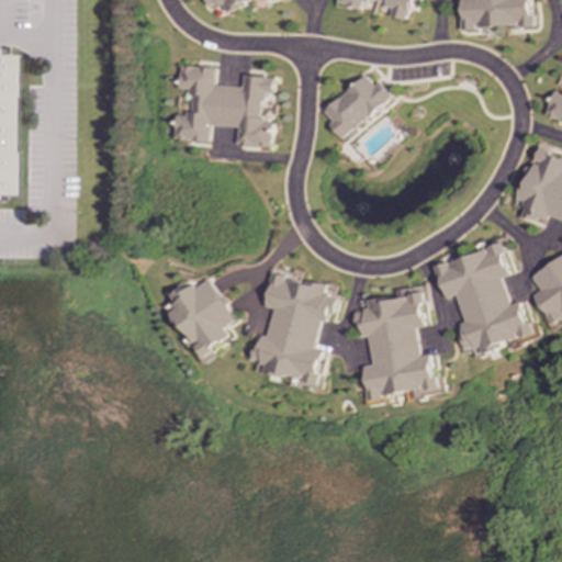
[(209,0),(211,8),(223,4),(224,10),(266,0),(209,0)]
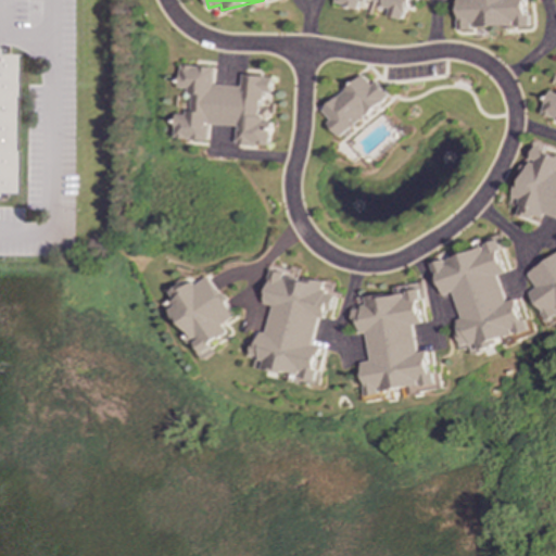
[(396,22),(402,0),(329,0),(327,3),(344,9),(352,13),(361,0),(370,2),(378,9),(383,10),(381,17),(396,22)]
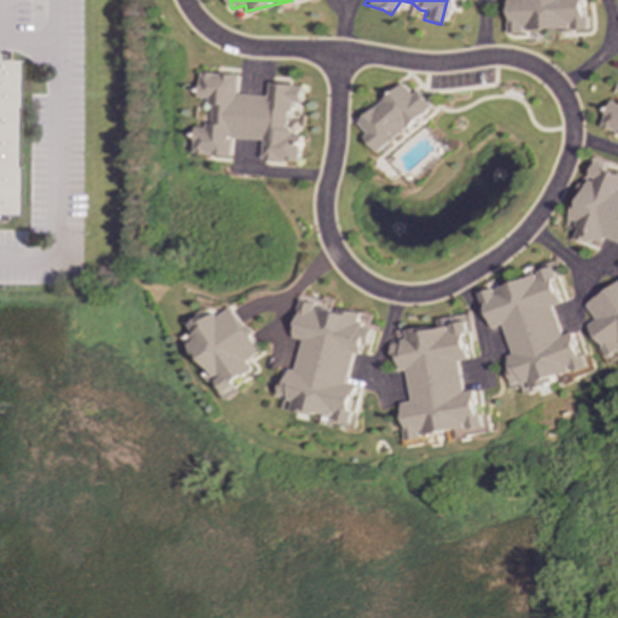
[(501,0),(495,31),(513,35),(514,29),(557,38),(559,29),(569,30),(575,0),(501,0)]
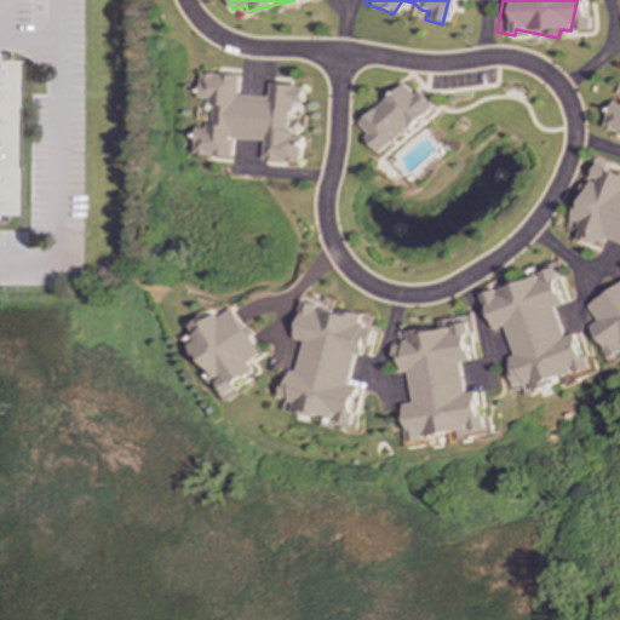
[(619,69),(619,74),(619,102),(603,103),(596,130),(619,136),(619,69)]
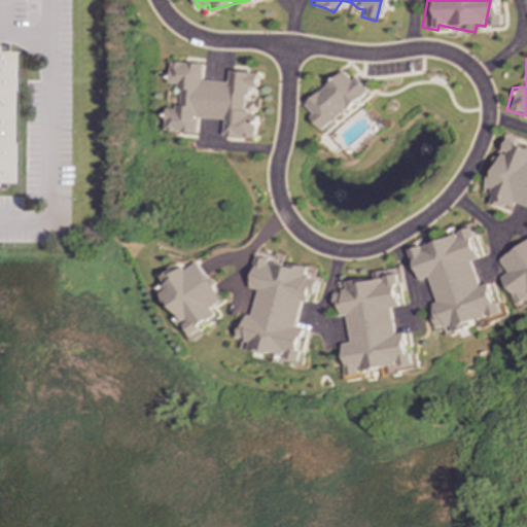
[(253,139),(255,115),(251,114),(252,103),(244,103),(244,100),(248,88),(254,88),(255,73),(227,71),(226,81),(201,80),(202,64),(170,62),(169,86),(171,86),(181,90),(181,93),(174,109),(166,108),(165,131),(169,133),(179,133),(185,136),(194,136),(197,129),(197,119),(223,120),(222,137),(253,139)]
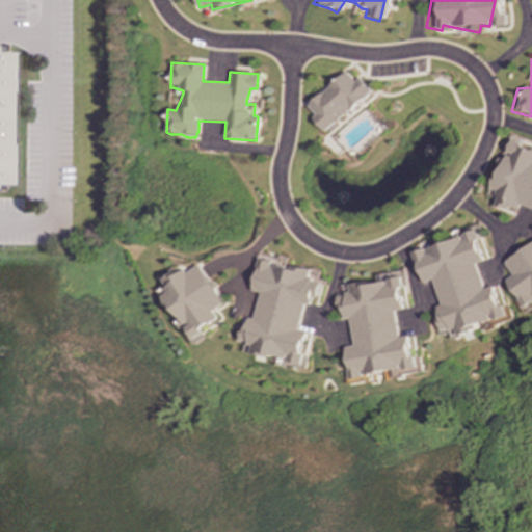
[(322,132),(367,91),(353,77),(349,81),(341,72),(300,108),(322,132)]
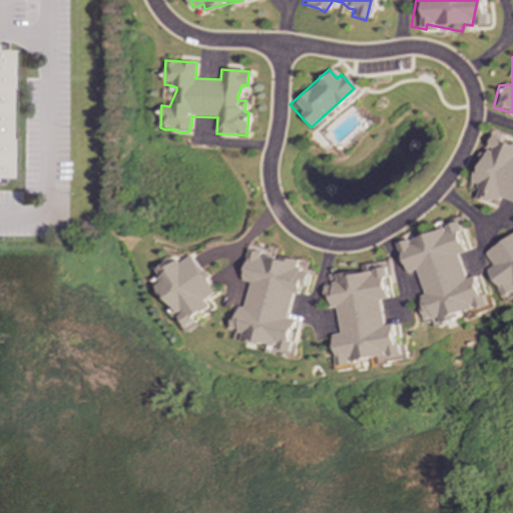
[(512,143),(485,134),(478,157),(483,158),(478,173),(474,172),(469,189),(476,191),(475,194),(500,202),(502,196),(512,199),(512,143)]
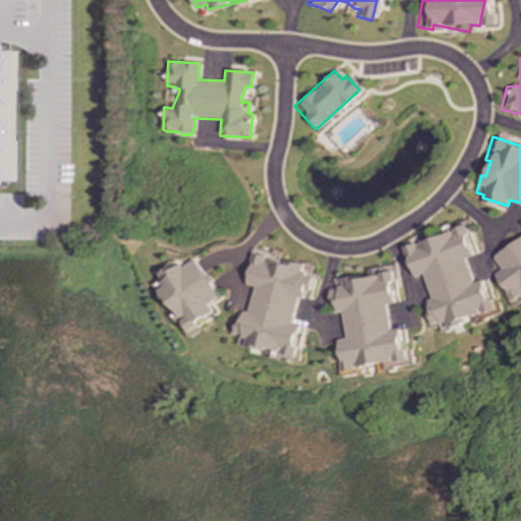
[(496,310),(485,280),(476,283),(467,257),(475,255),(472,246),(476,244),(467,220),(446,227),(448,233),(405,247),(415,277),(425,274),(433,298),(430,299),(433,309),(426,311),(431,328),(440,325),(442,329),(496,310)]
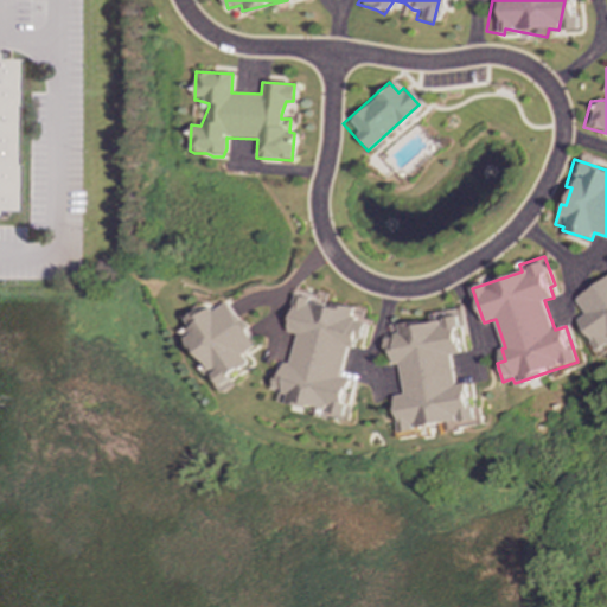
[(606,279),(579,299),(588,314),(580,319),(594,339),(590,342),(599,355),(606,349),(606,279)]
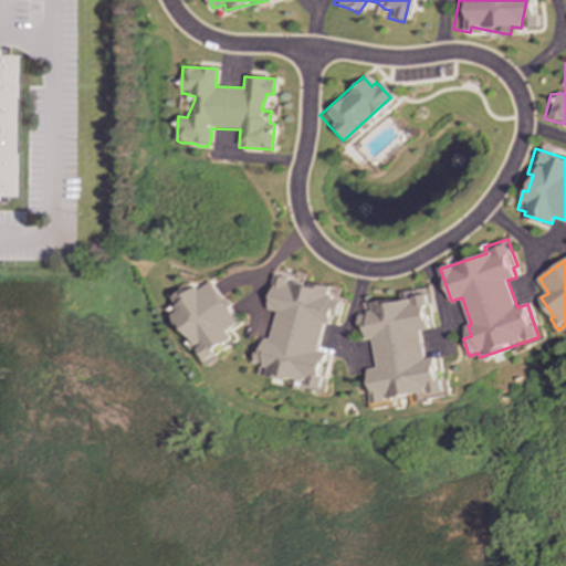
[(242,321),(215,282),(201,291),(197,284),(174,301),(181,311),(176,314),(192,337),(189,339),(208,365),(220,356),(217,350),(234,337),(230,331),(242,321)]
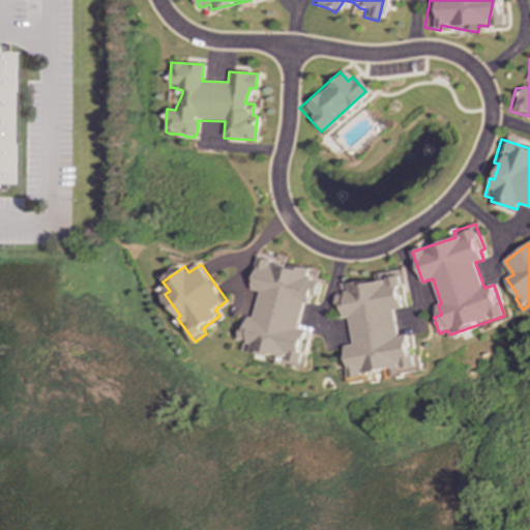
[(351,376),(387,372),(387,374),(420,370),(418,356),(412,357),(409,334),(399,335),(396,308),(404,308),(400,269),(374,272),(375,282),(349,284),(350,292),(336,293),(339,308),(345,307),(346,319),(352,318),(354,344),(347,345),(351,376)]
